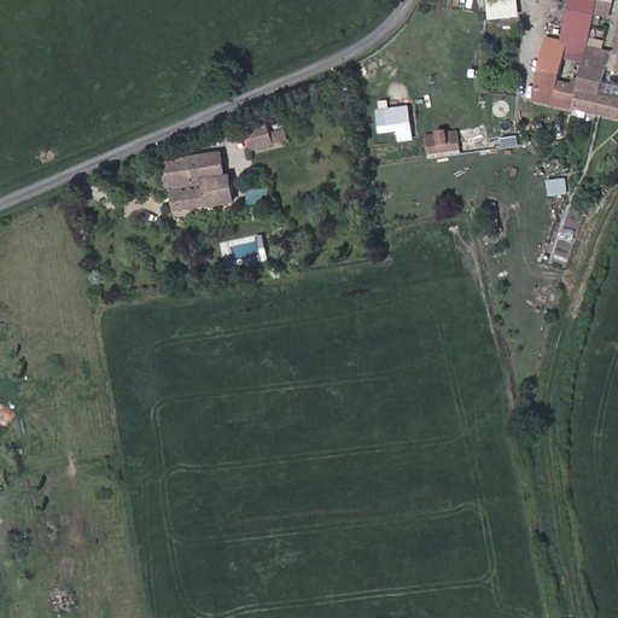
[(571,0),(567,22),(572,23),(593,29),(599,0),(571,0)]
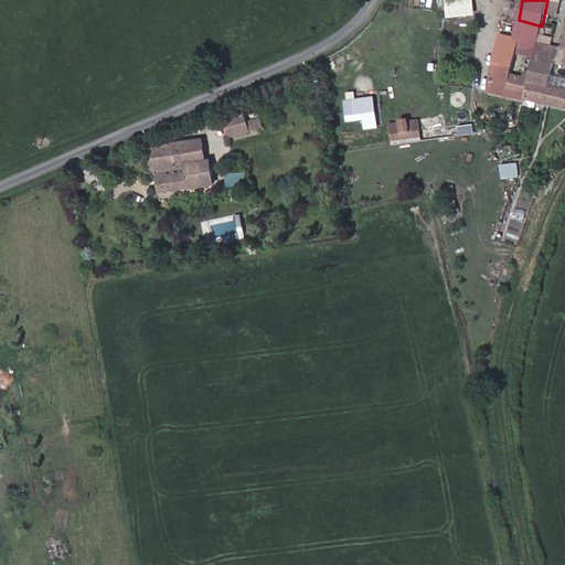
[(540,39),(542,27),(523,21),(520,34),(540,39)]
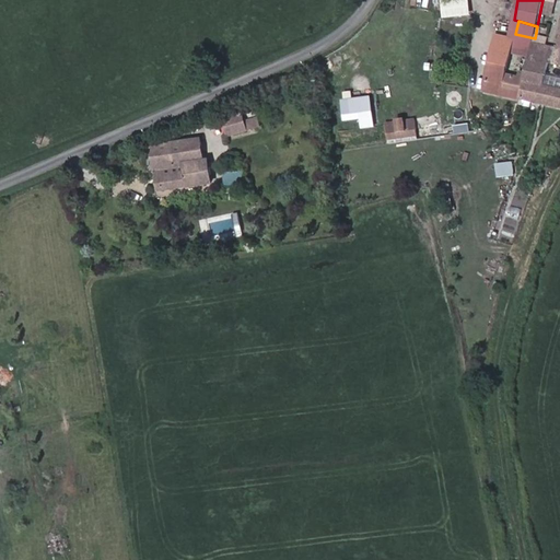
[(515,34),(498,30),(487,82),(522,91),(529,57),(535,38),(515,34)]
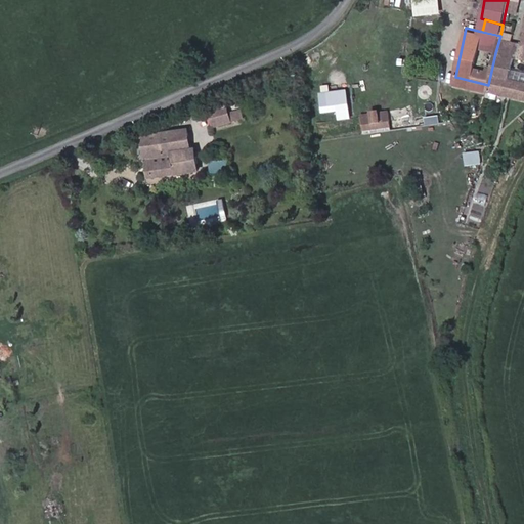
[(513,57),(523,60),(523,41),(522,41),(500,36),(495,53),(513,57)]
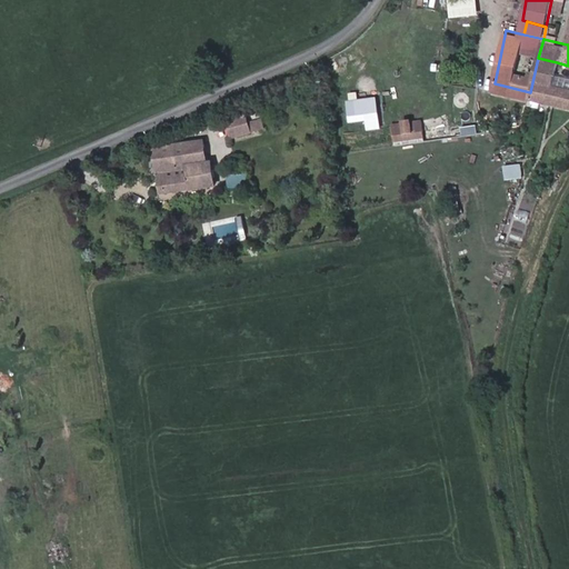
[(568,101),(568,87),(552,83),(557,62),(538,58),(530,92),(568,101)]
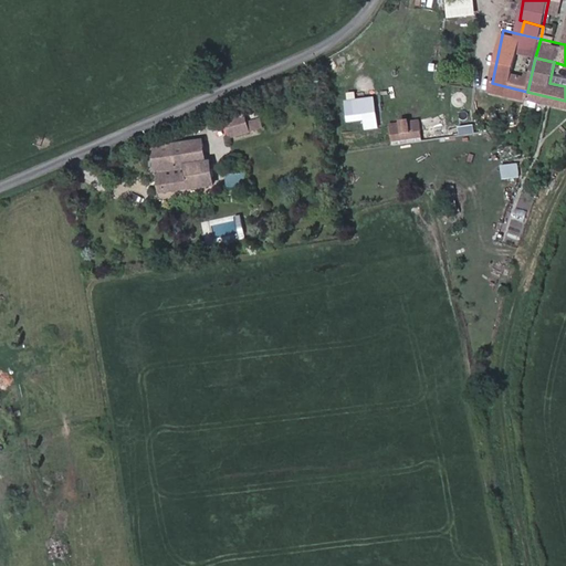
[(447,129),(458,127),(459,136),(475,133),(470,107),(443,112),(447,129)]
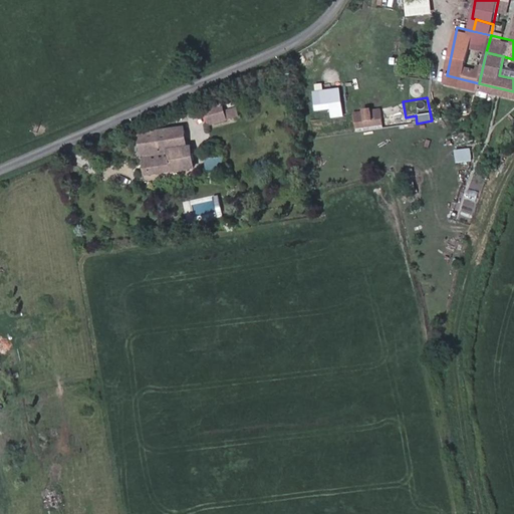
[(236,107),(224,110),(222,104),(205,108),(210,127),(240,119),(236,107)]
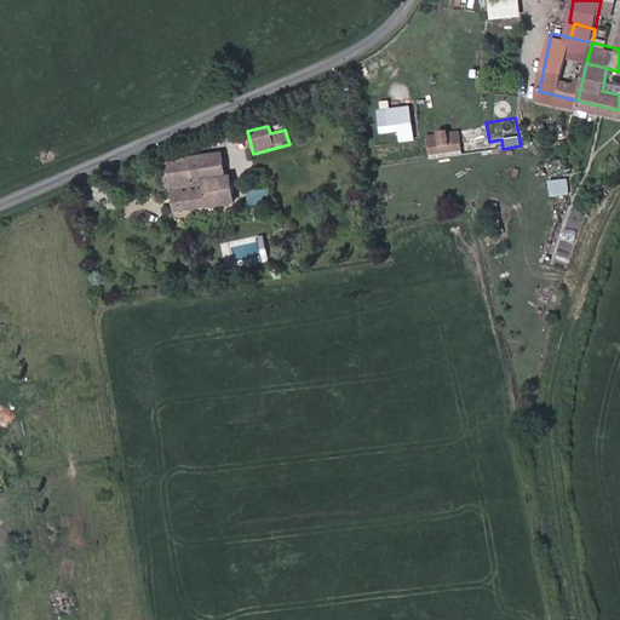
[(425,133),(428,155),(461,151),(459,130),(425,133)]
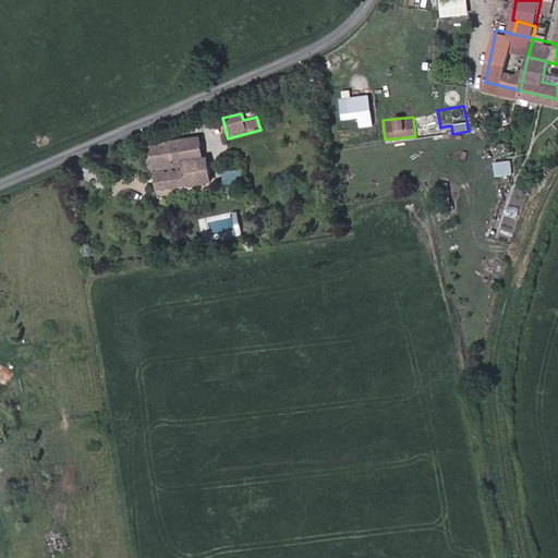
[(207,156),(202,156),(199,134),(152,142),(154,167),(160,167),(162,189),(210,182),(207,156)]
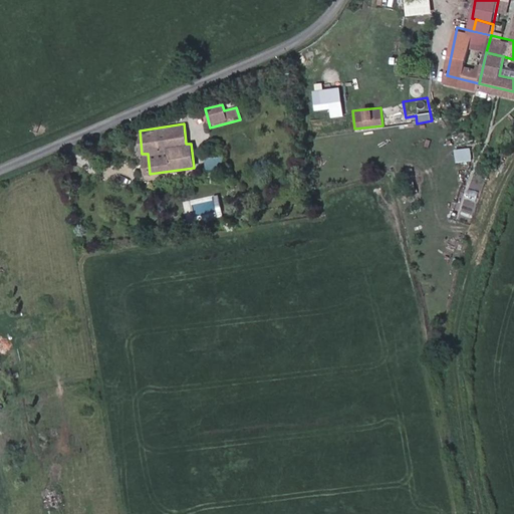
[(455,150),(456,163),(472,163),(471,149),(455,150)]
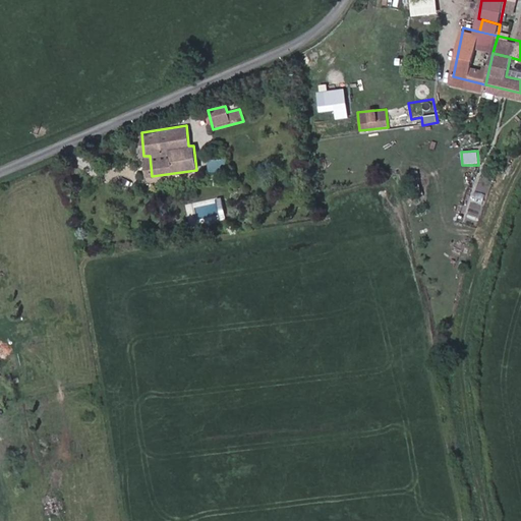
[(206,172),(223,173),(225,161),(207,159),(206,172)]
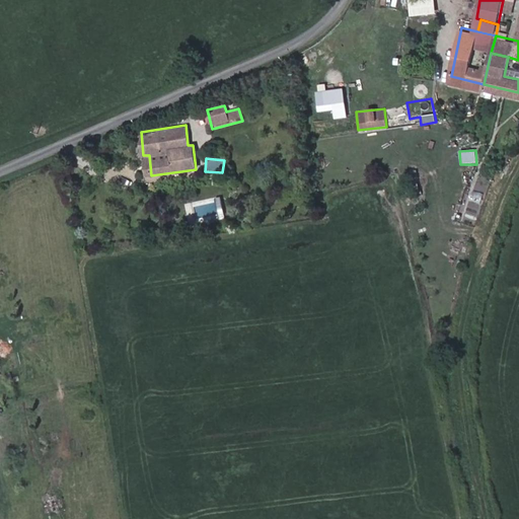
[(222,200),(186,203),(188,224),(224,220),(222,200)]
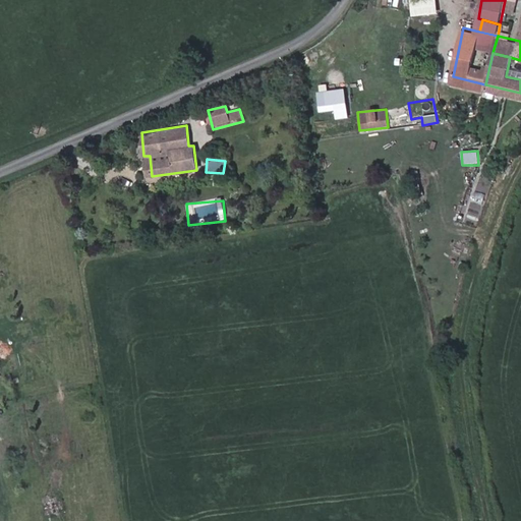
[(470,203),(465,222),(472,224),(474,217),(478,218),(482,206),(470,203)]
